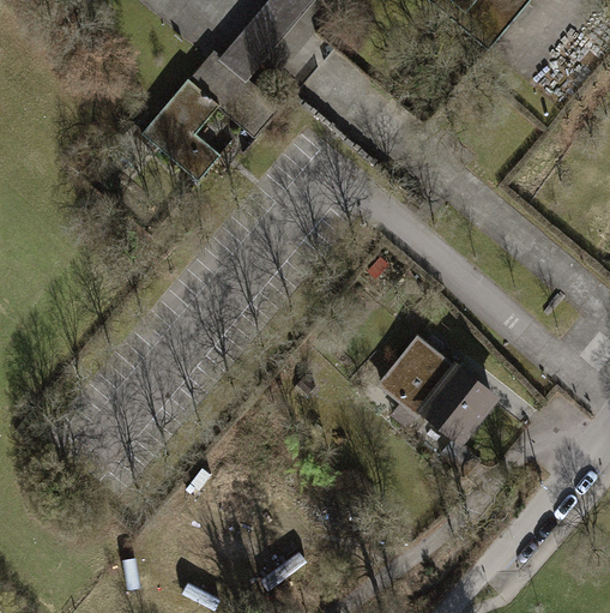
[(267,0),(223,54),(253,79),(318,0),(267,0)]
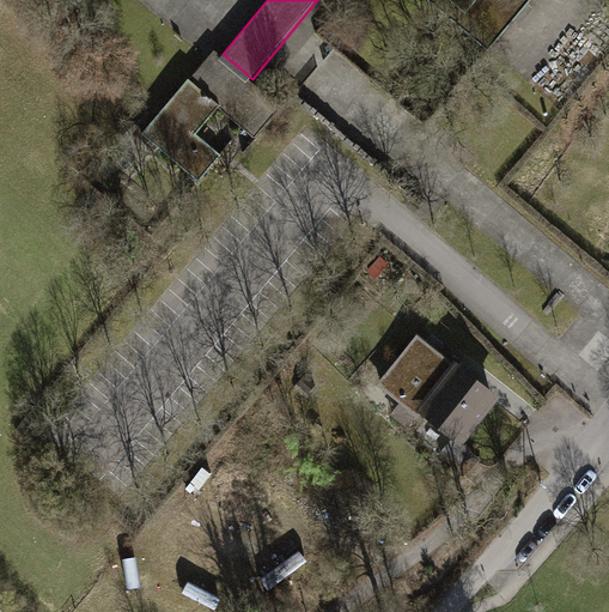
[(430,0),(486,47),(524,0),(430,0)]
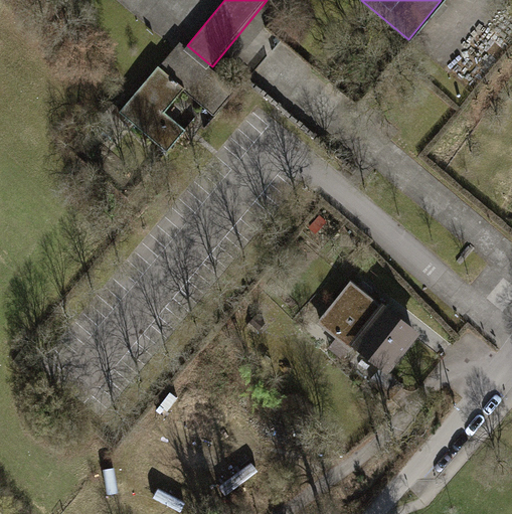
[(213,116),(230,96),(176,49),(161,67),(157,64),(119,111),(166,151),(184,129),(163,111),(182,89),(213,116)]
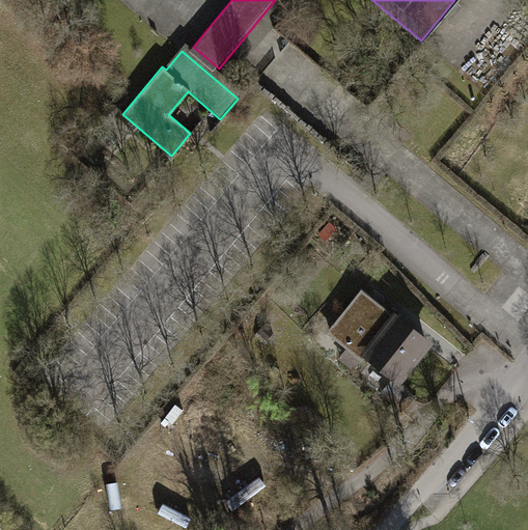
[(372,352),(404,377),(431,343),(365,291),(333,331),(367,358),(372,352)]
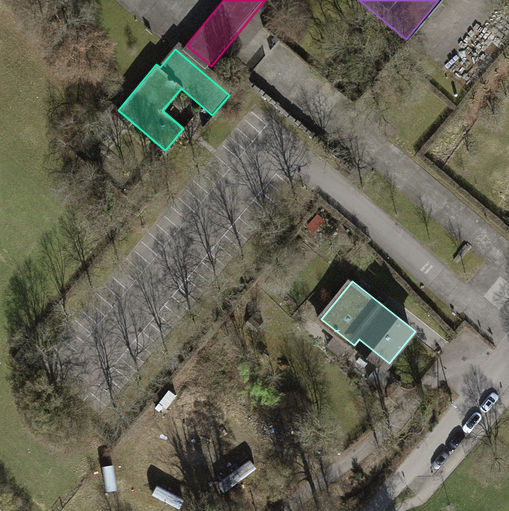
[(382,366),(372,377),(391,395),(402,383),(382,366)]
